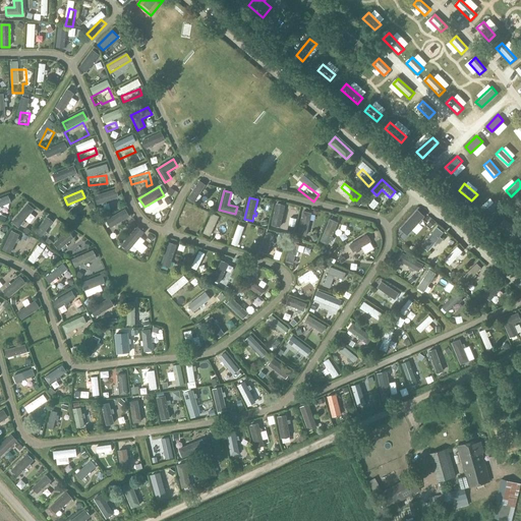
[(496,198),(483,209),(488,216),(502,204),(496,198)]
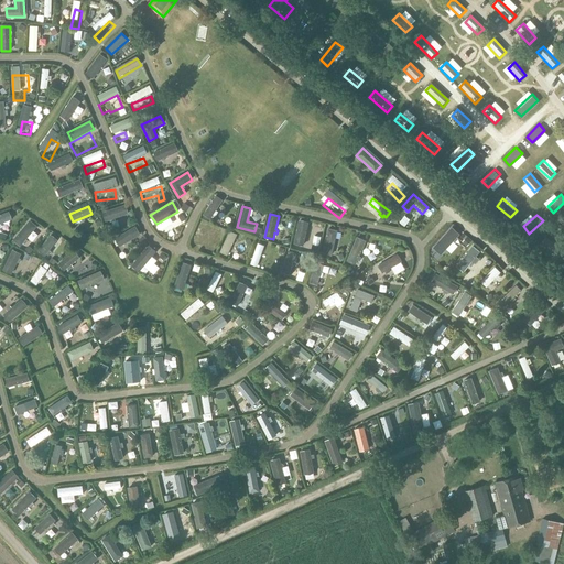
[(155,229),(162,240),(180,230),(174,219),(155,229)]
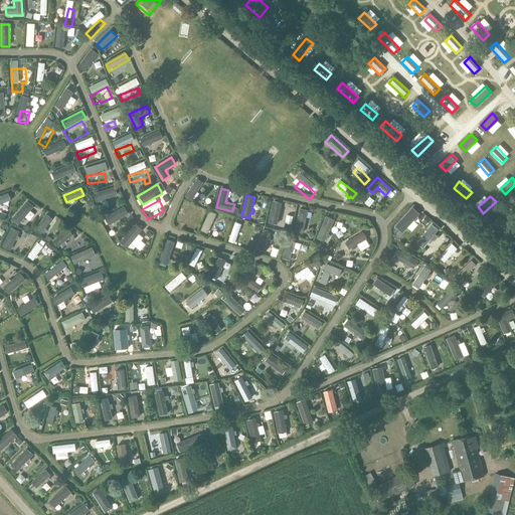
[(112,201),(100,205),(102,210),(114,205),(112,201)]
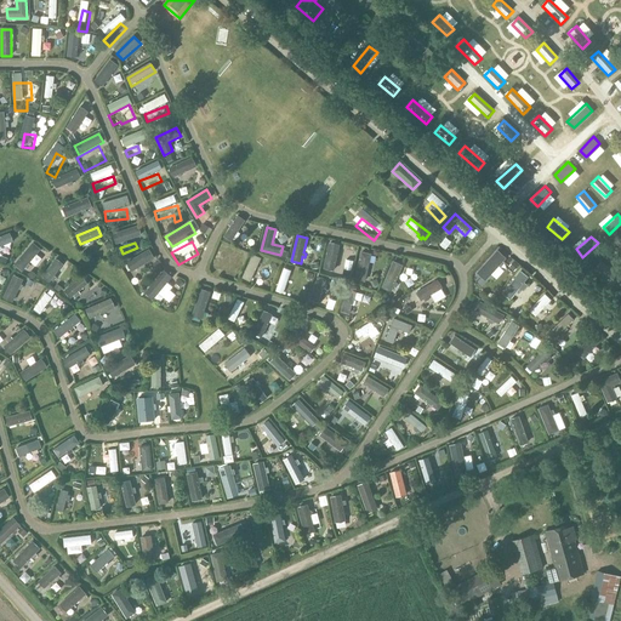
[(330,243),(324,268),(334,271),(340,245),(330,243)]
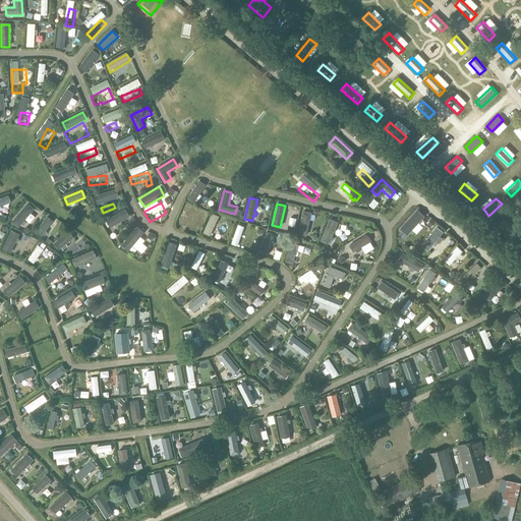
[(424,215),(417,209),(400,227),(407,234),(424,215)]
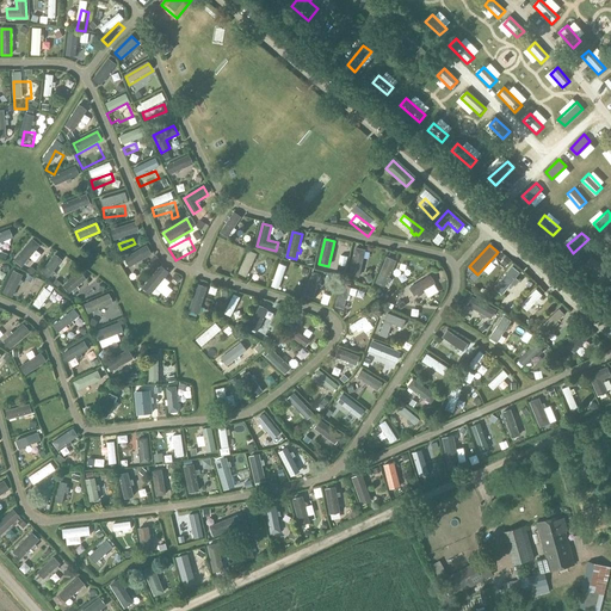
[(29,271),(34,275),(45,260),(32,250),(13,270),(23,278),(29,271)]
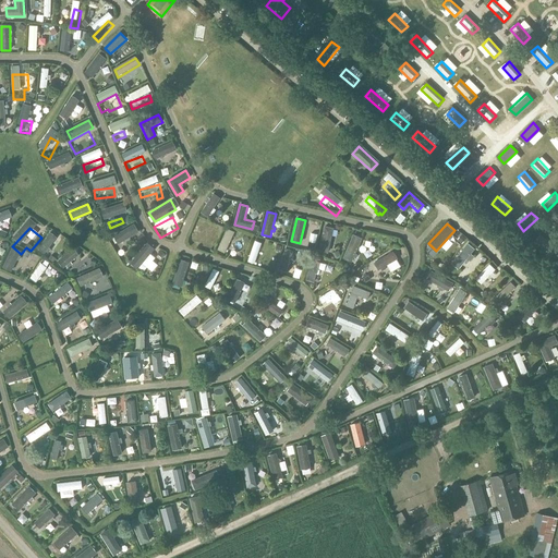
[(198,252),(206,234),(198,232),(192,249),(198,252)]
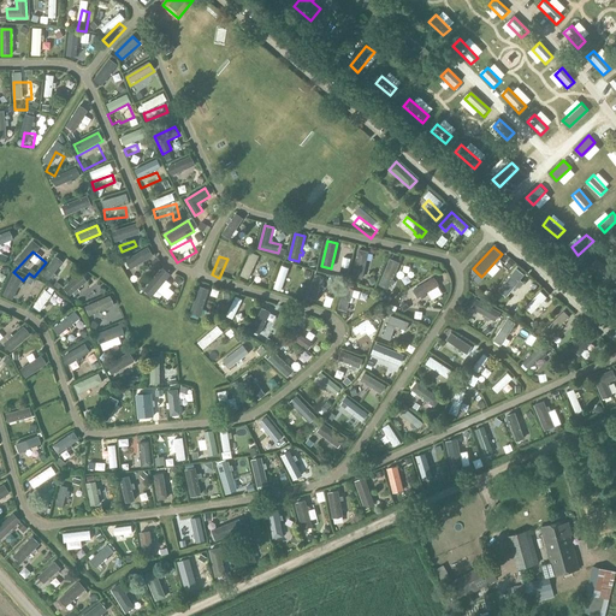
[(615,273),(596,259),(591,266),(614,285),(615,282),(615,273)]
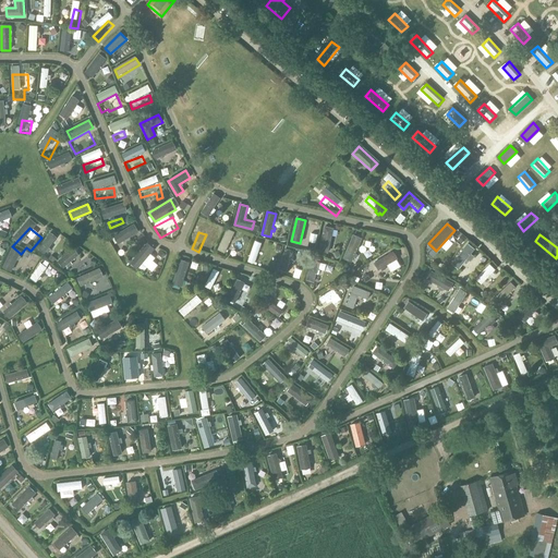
[(353,235),(343,258),(352,262),(353,257),(355,258),(358,255),(355,254),(362,239),(353,235)]
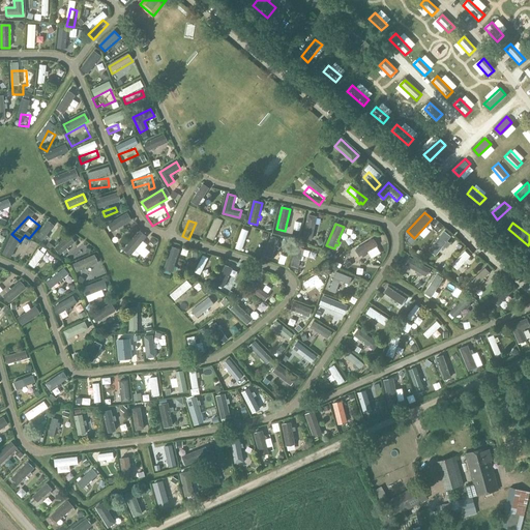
[(215,226),(208,247),(215,249),(223,229),(215,226)]
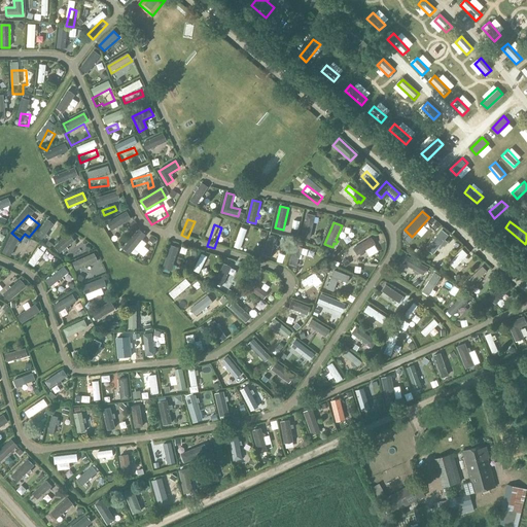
[(55,233),(44,225),(33,242),(42,249),(55,233)]
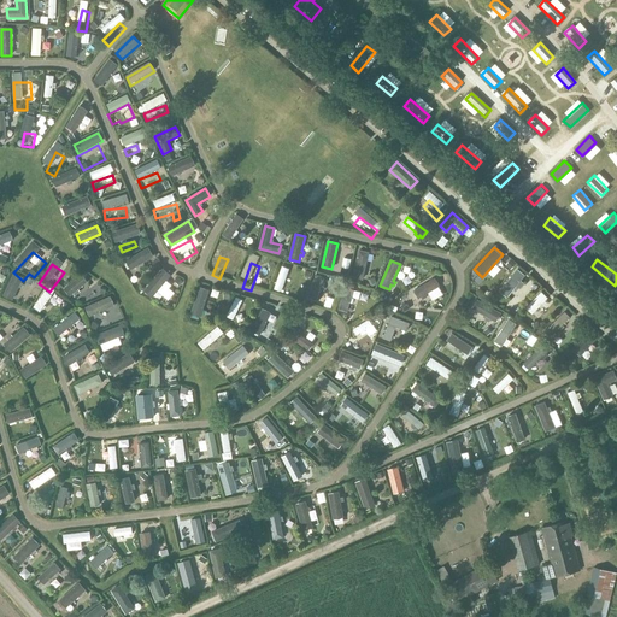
[(282,264),(274,287),(281,289),(289,268),(282,264)]
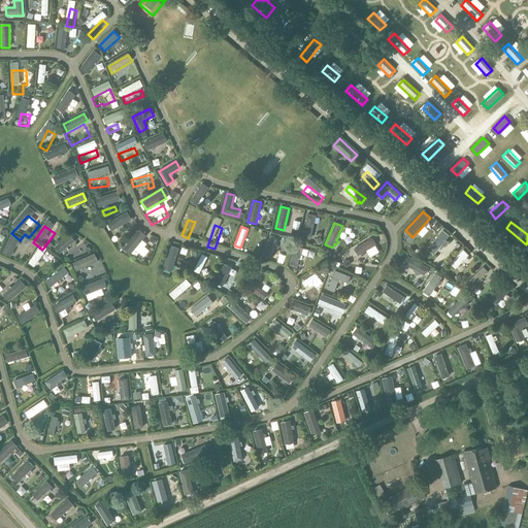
[(139,230),(123,249),(130,255),(145,236),(139,230)]
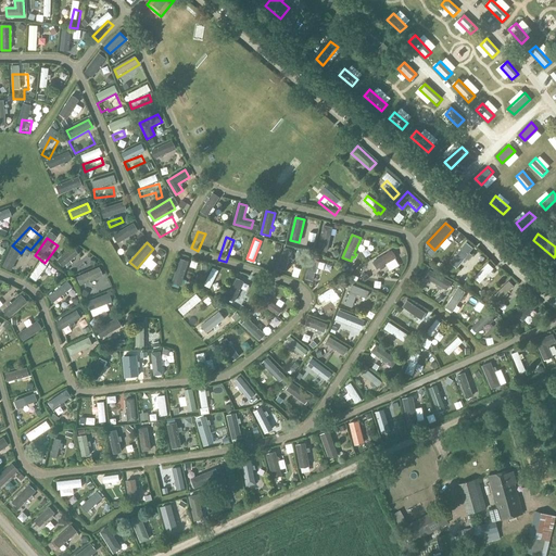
[(457,268),(474,249),(466,242),(450,262),(457,268)]
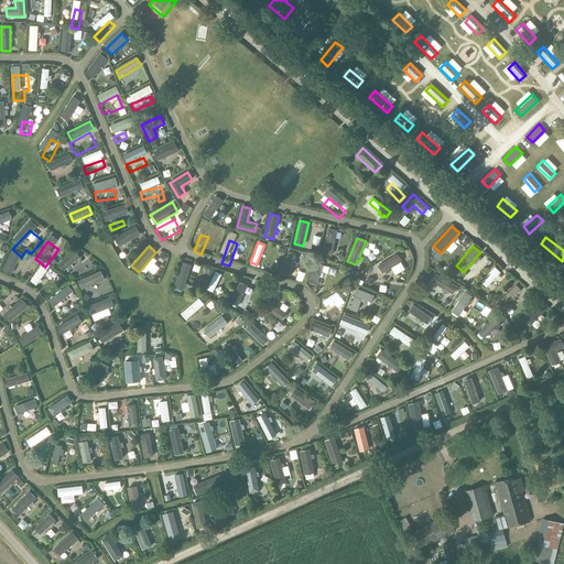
[(126,261),(136,256),(130,247),(120,251),(126,261)]
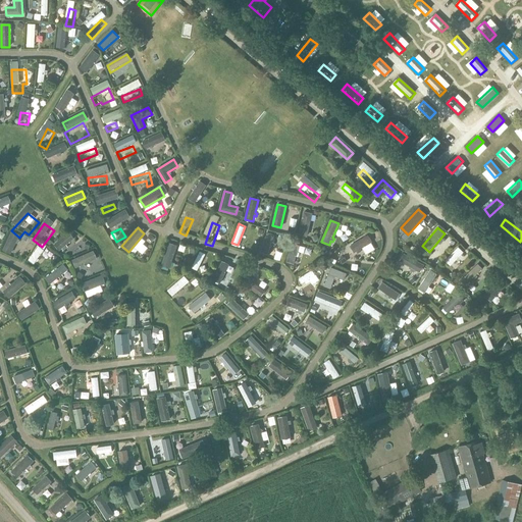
[(49,244),(59,237),(55,232),(46,240),(49,244)]
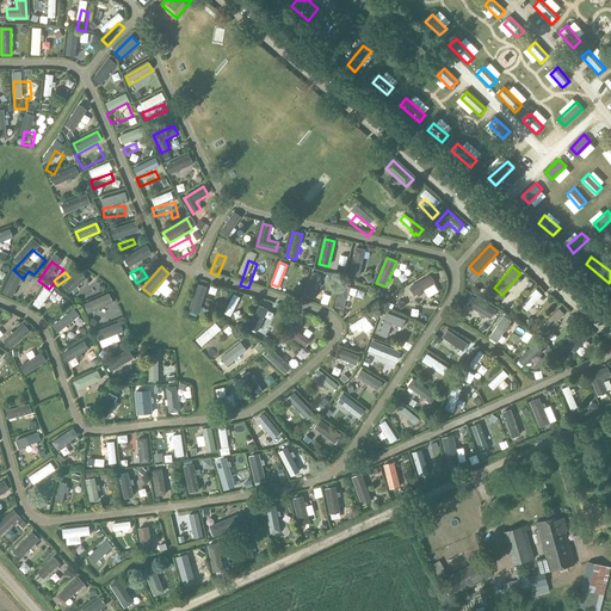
[(436,284),(430,276),(409,288),(414,296),(436,284)]
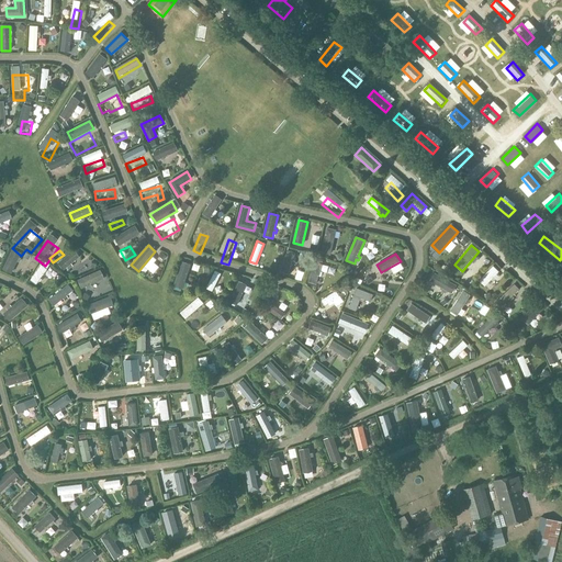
[(317,257),(316,262),(314,261),(307,282),(316,284),(323,265),(322,265),(324,259),(317,257)]
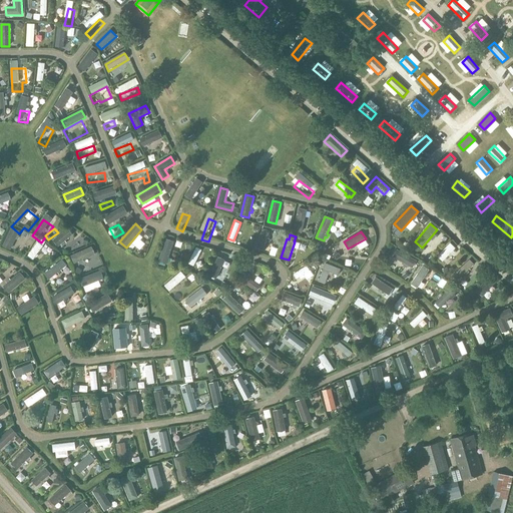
[(36,249),(28,265),(34,268),(43,252),(36,249)]
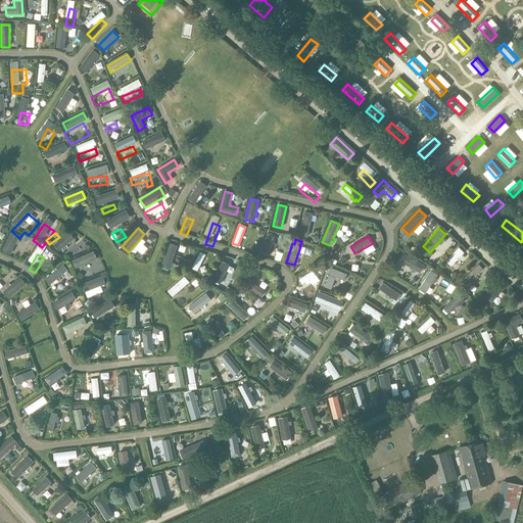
[(464,263),(457,255),(444,269),(450,275),(464,263)]
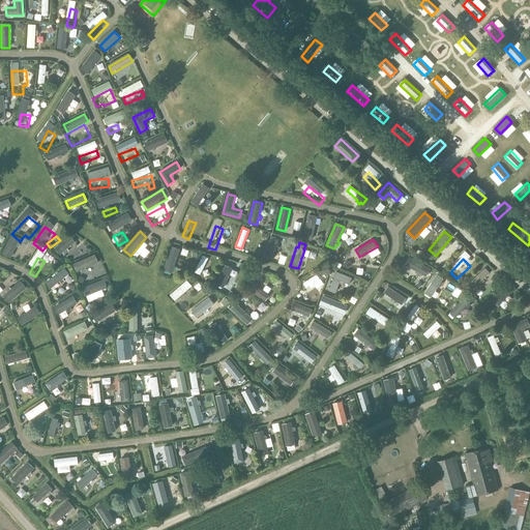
[(72,274),(79,285),(97,275),(92,264),(72,274)]
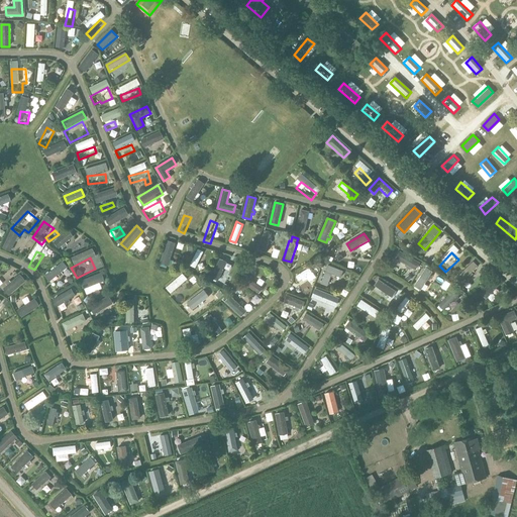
[(197,277),(204,261),(198,257),(192,274),(197,277)]
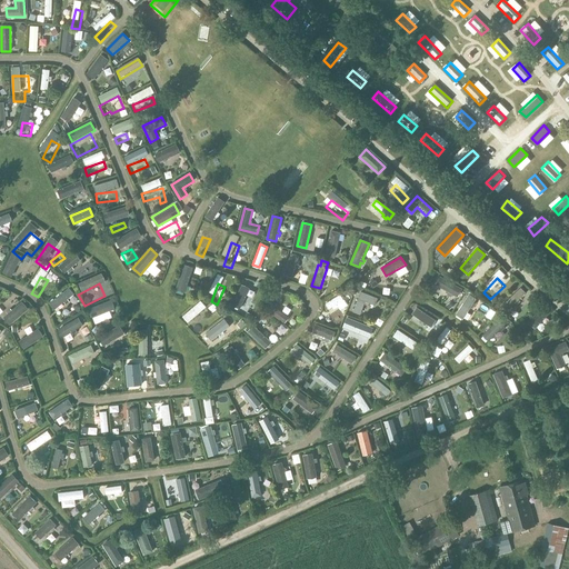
[(375,306),(378,298),(361,291),(353,311),(360,315),(366,301),(375,306)]
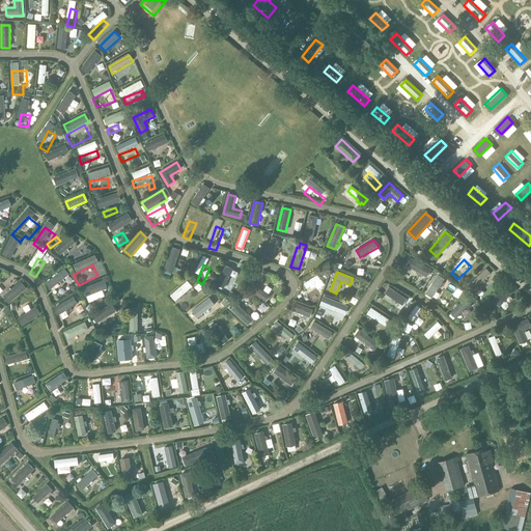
[(227,291),(232,279),(226,276),(221,288),(227,291)]
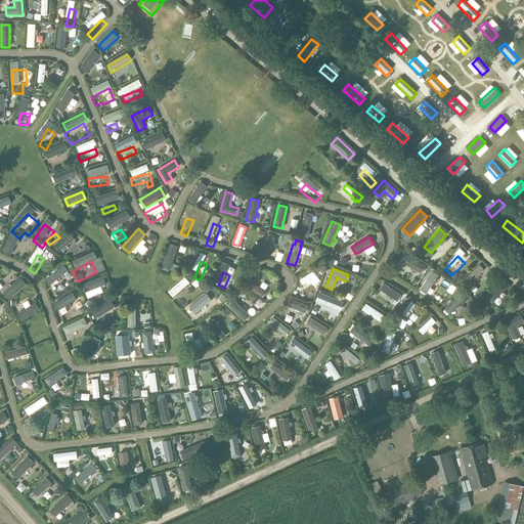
[(478,272),(460,290),(467,298),(485,279),(478,272)]
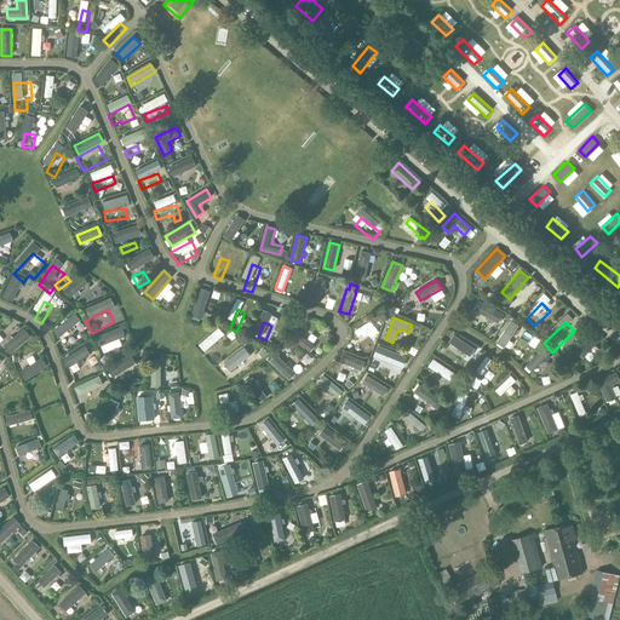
[(3,344),(10,352),(30,337),(23,327),(12,337),(11,336),(6,339),(7,340),(3,344)]
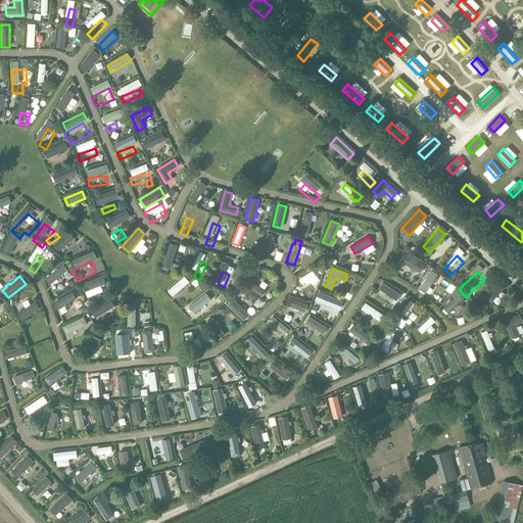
[(312,279),(298,287),(302,292),(316,284),(312,279)]
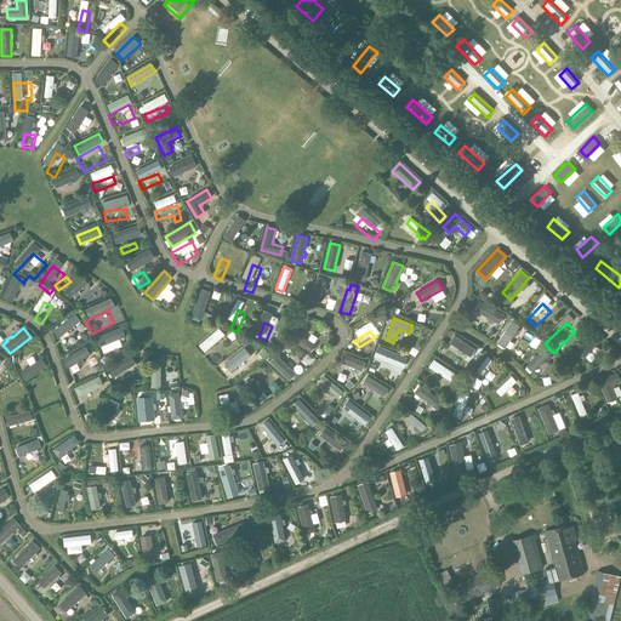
[(58,335),(56,346),(70,349),(73,337),(58,335)]
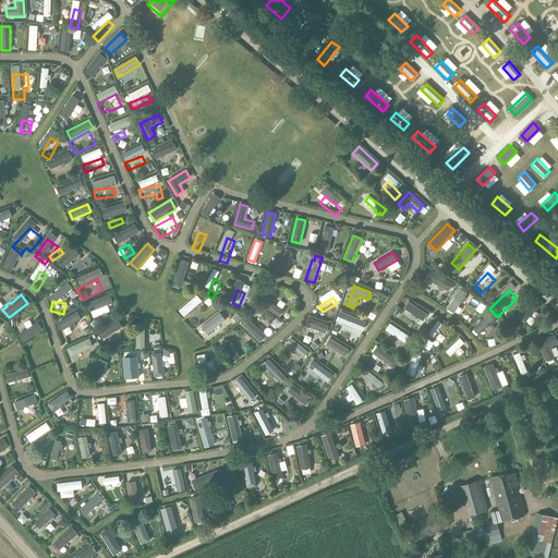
[(111,314),(108,304),(97,308),(98,312),(91,315),(93,320),(111,314)]
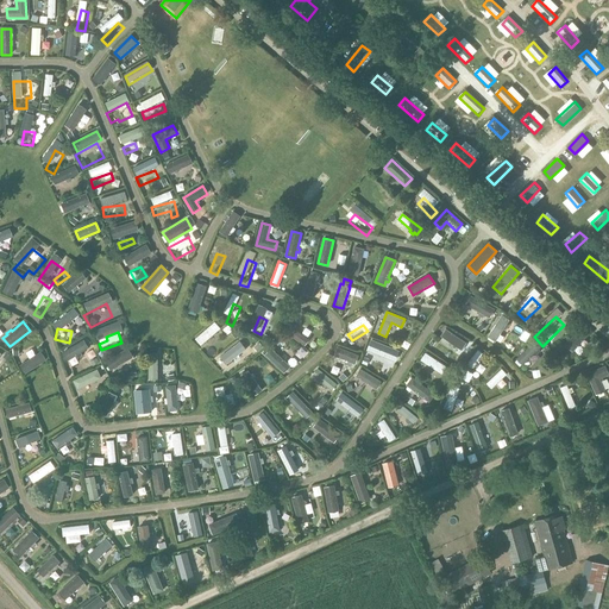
[(215,332),(195,349),(201,356),(221,339),(215,332)]
